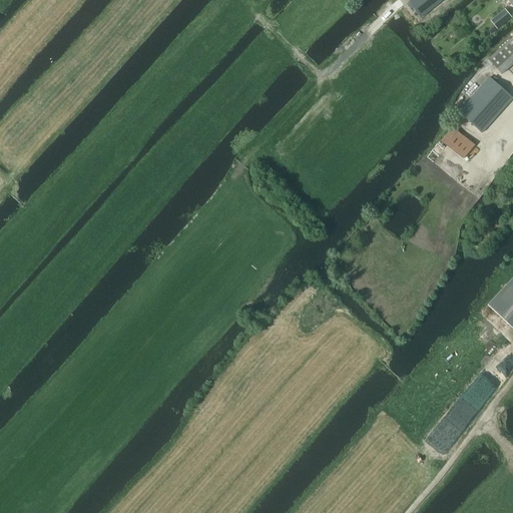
[(420,19),(444,0),(411,0),(408,3),(420,19)]
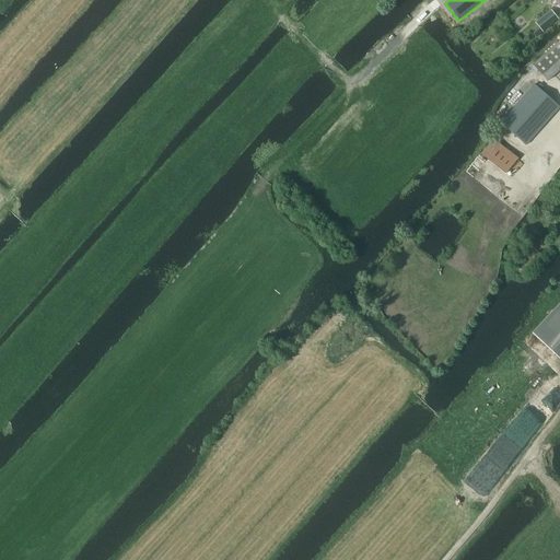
[(533,33),(536,37),(559,20),(551,11),(536,23),(540,27),(533,33)]
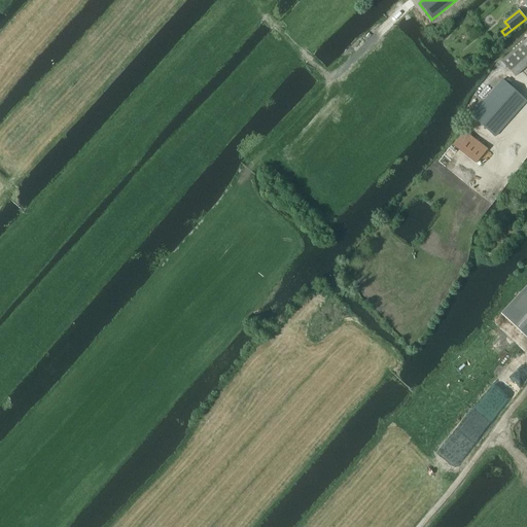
[(515,77),(526,66),(526,39),(501,61),(515,77)]
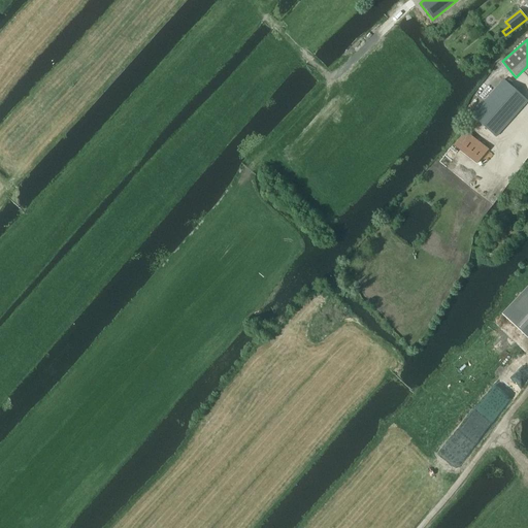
[(496,138),(527,101),(527,100),(504,78),(471,116),(496,138)]
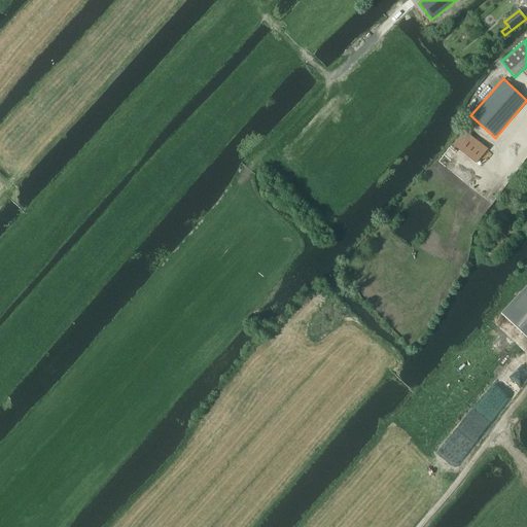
[(476,164),(488,149),(464,131),(453,145),(476,164)]
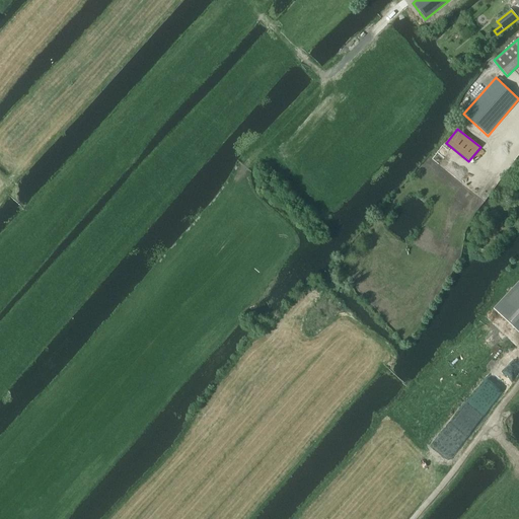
[(518,282),(494,308),(518,332),(518,282)]
